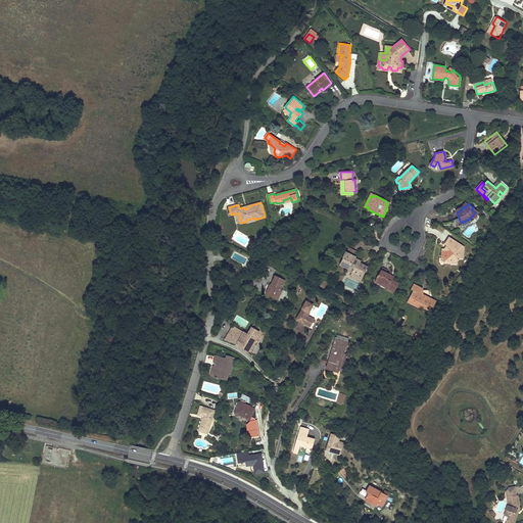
[(445,262),(450,262),(452,260),(458,260),(458,257),(457,256),(458,255),(460,257),(464,258),(464,247),(449,237),(445,244),(448,247),(447,250),(443,249),(442,257),(445,258),(445,262)]
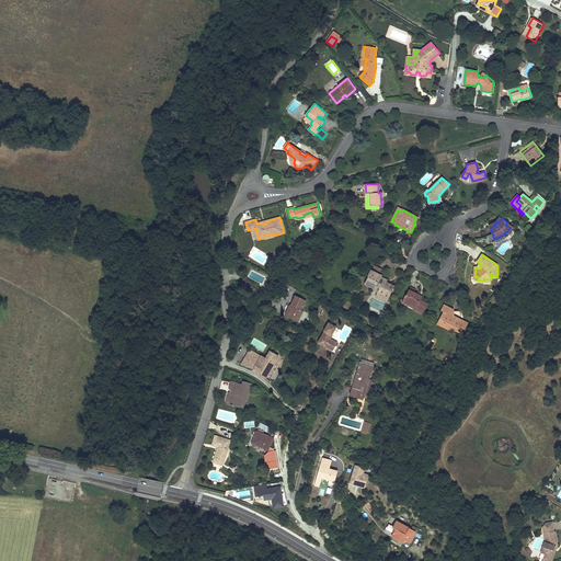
[(373,271),(381,275),(384,271),(375,266),(373,271)]
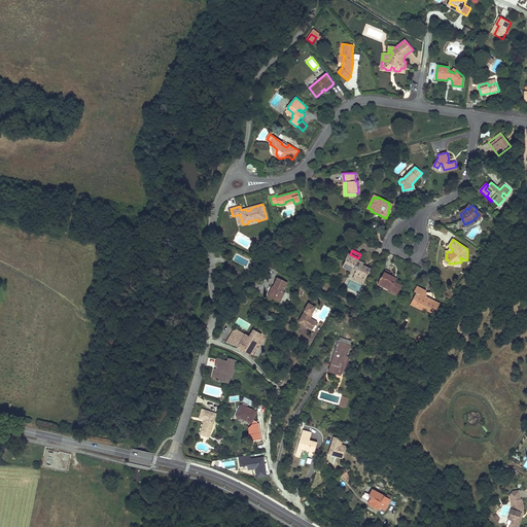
[(344,266),(348,268),(353,270),(354,270),(356,271),(355,275),(354,277),(360,280),(360,278),(365,281),(371,269),(362,266),(357,262),(358,260),(358,258),(350,254),(347,259),(344,266)]
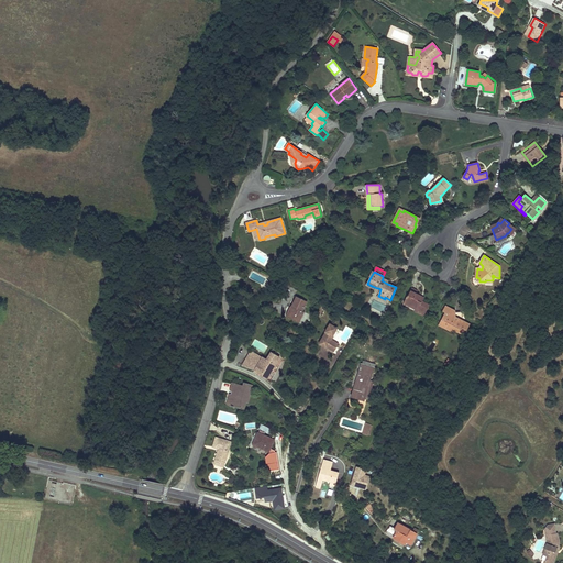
[(372,286),(367,284),(366,285),(376,290),(375,291),(379,294),(381,289),(378,288),(377,288),(372,286)]
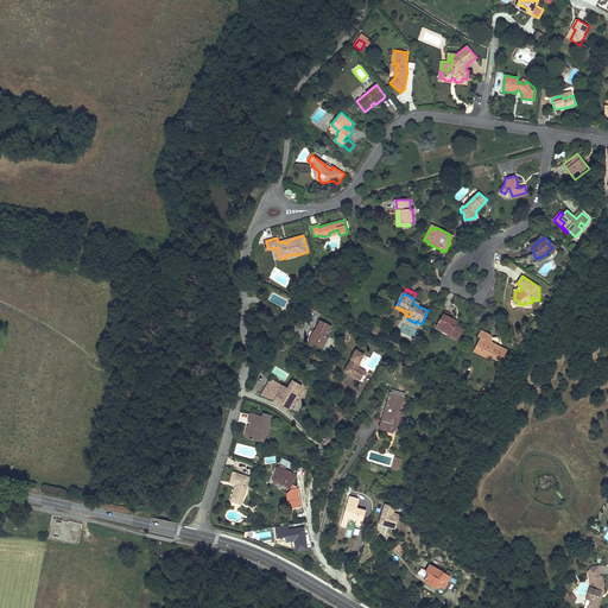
[(441,320),(437,327),(447,331),(447,330),(450,331),(449,335),(448,336),(458,341),(464,330),(456,325),(455,327),(451,325),(454,320),(450,318),(444,315),(442,320),(441,320)]
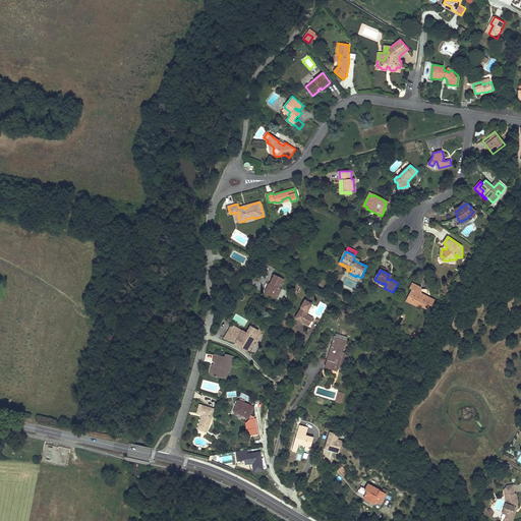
[(284,279),(280,277),(275,274),(270,284),(270,283),(265,292),(277,298),(281,289),(280,288),(284,279)]
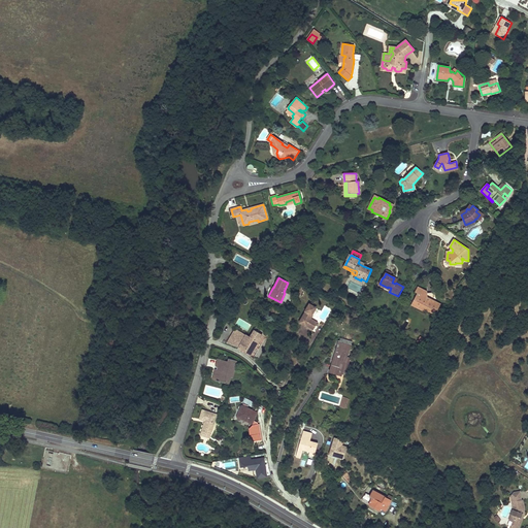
[(440,304),(437,302),(434,301),(433,293),(427,293),(427,291),(425,290),(424,291),(419,288),(418,288),(418,289),(416,292),(419,294),(414,302),(420,305),(419,308),(425,311),(426,309),(433,314),(436,308),(437,309),(440,304)]
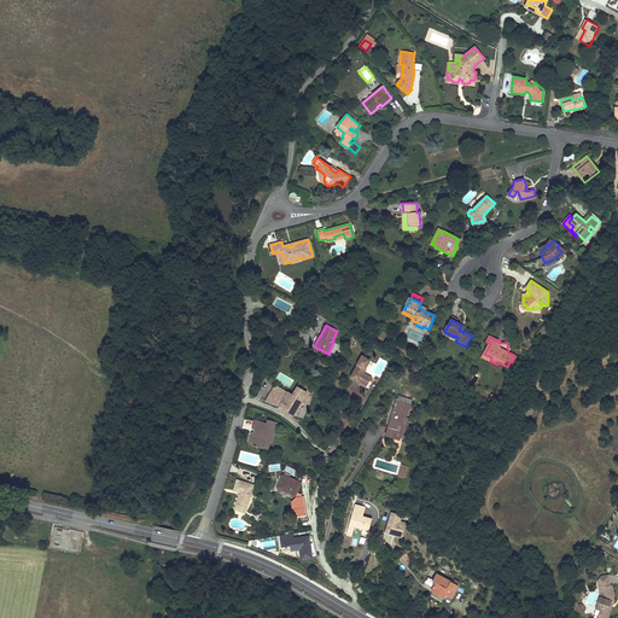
[(357,382),(357,383),(366,388),(372,378),(363,373),(366,369),(365,369),(369,361),(362,356),(357,365),(354,373),(356,374),(354,379),(357,382)]
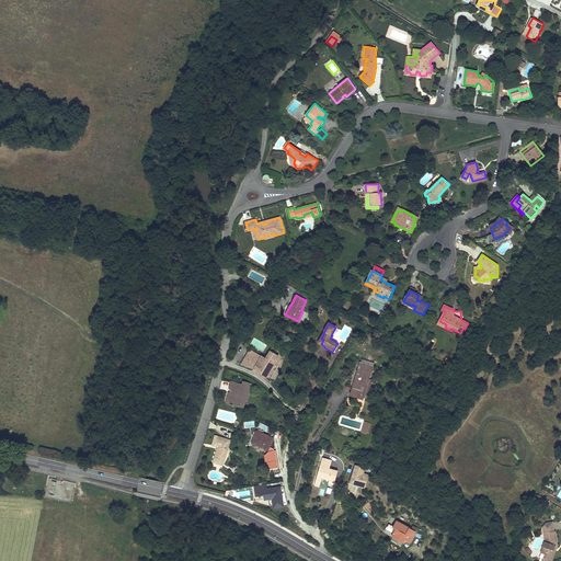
[(278,356),(274,354),(270,352),(266,358),(251,350),(241,365),(254,369),(266,377),(278,356)]
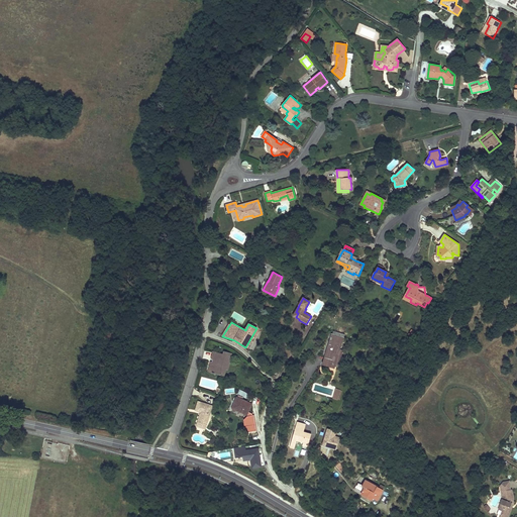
[(411,329),(408,335),(414,338),(417,332),(411,329)]
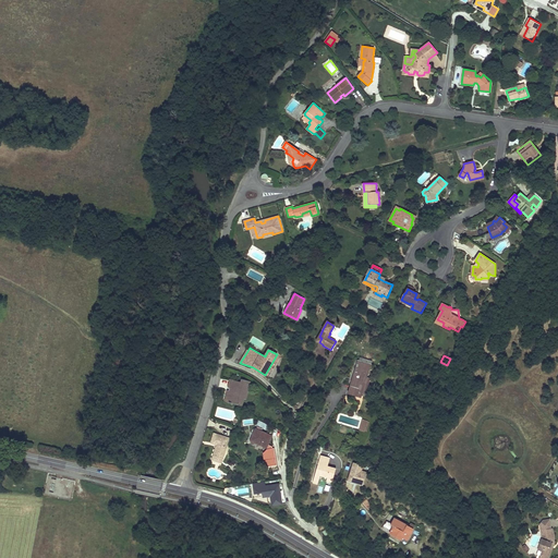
[(363,390),(364,391),(366,391),(370,379),(366,378),(371,364),(359,361),(349,392),(361,397),(362,393),(363,390)]
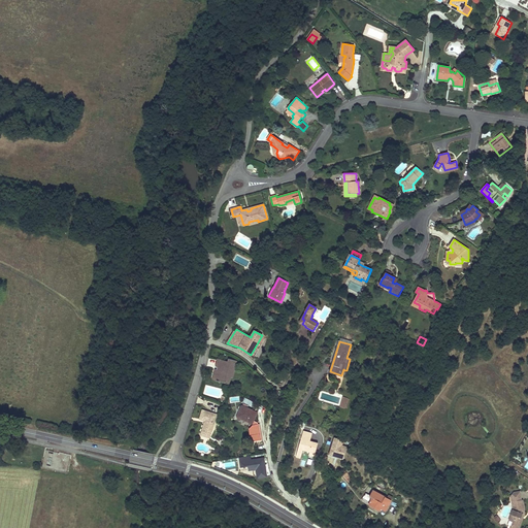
[(223,371),(220,371),(217,370),(215,380),(226,383),(227,376),(231,377),(233,377),(237,361),(229,360),(229,362),(219,360),(217,366),(218,367),(224,368),(223,371)]
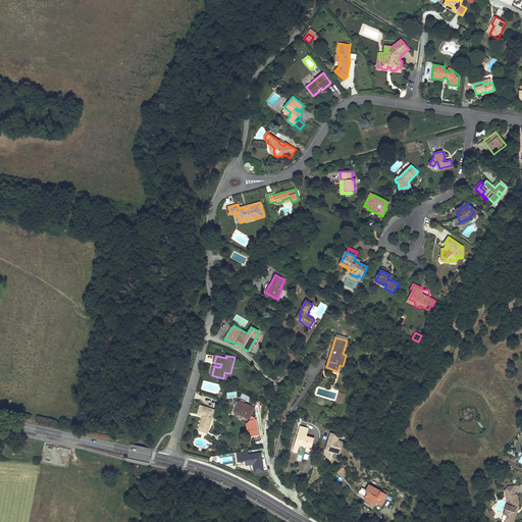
[(344,395),(342,401),(340,401),(337,400),(336,402),(345,404),(347,396),(344,395)]
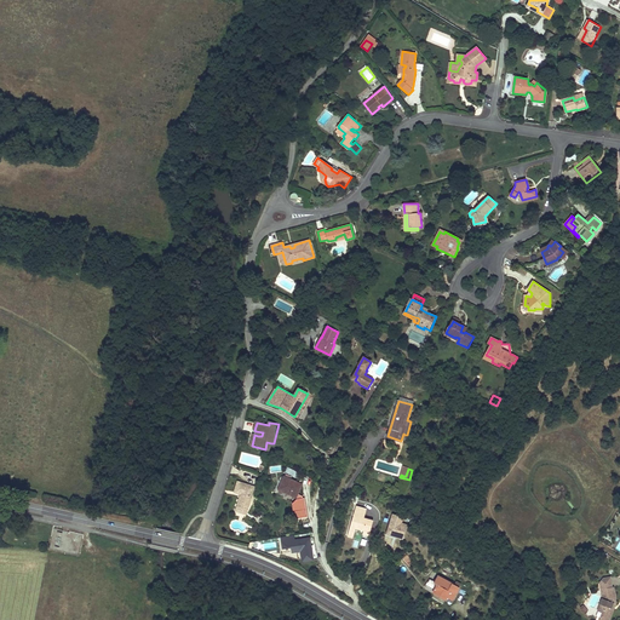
[(290,480),(291,477),(291,476),(286,474),(285,477),(279,489),(297,498),(298,494),(303,484),(290,480)]
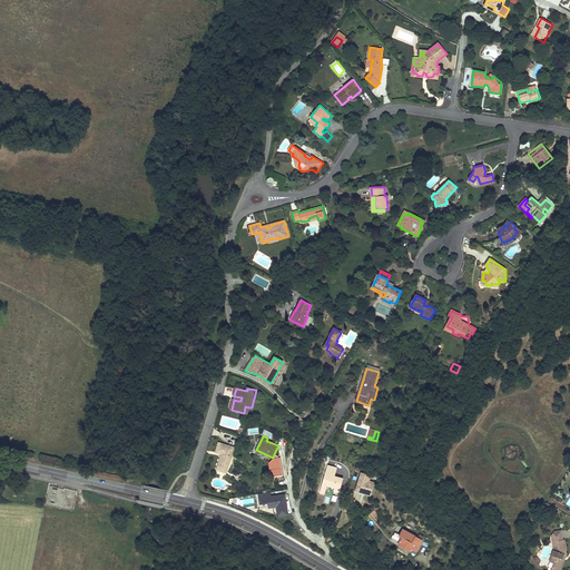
[(228,469),(235,448),(219,442),(216,452),(222,454),(224,454),(223,455),(222,455),(218,465),(228,469)]
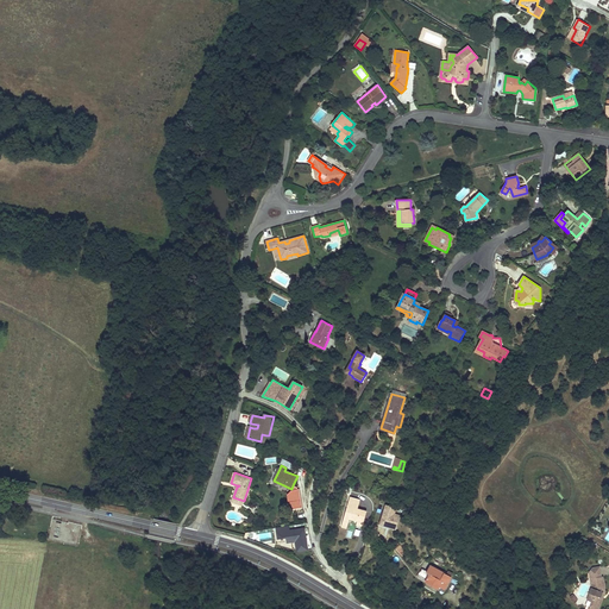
[(292,489),(293,489),(293,491),(287,493),(290,510),(302,508),(299,490),(297,490),(297,488),(293,485),(292,489)]
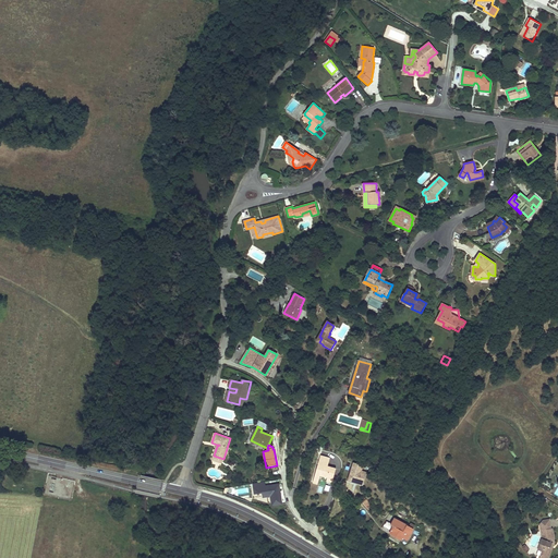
[(336,471),(328,469),(329,466),(328,465),(330,458),(322,455),(314,477),(319,478),(320,474),(322,475),(328,476),(327,478),(332,481),(336,471)]
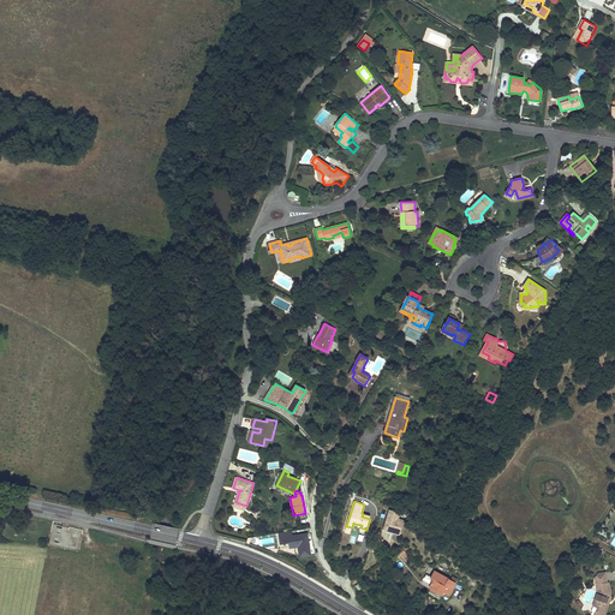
[(400,535),(405,520),(399,519),(401,513),(390,509),(383,530),(400,535)]
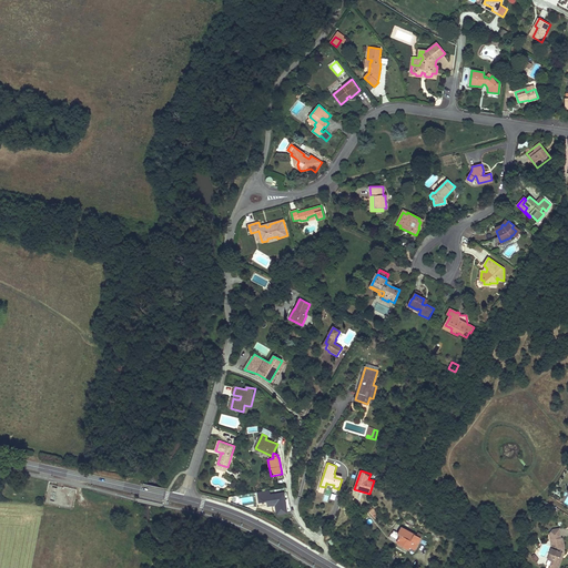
[(286,504),(286,499),(285,493),(271,495),(270,490),(257,493),(259,504),(266,503),(267,507),(275,506),(276,515),(288,514),(287,511),(286,505),(286,504)]
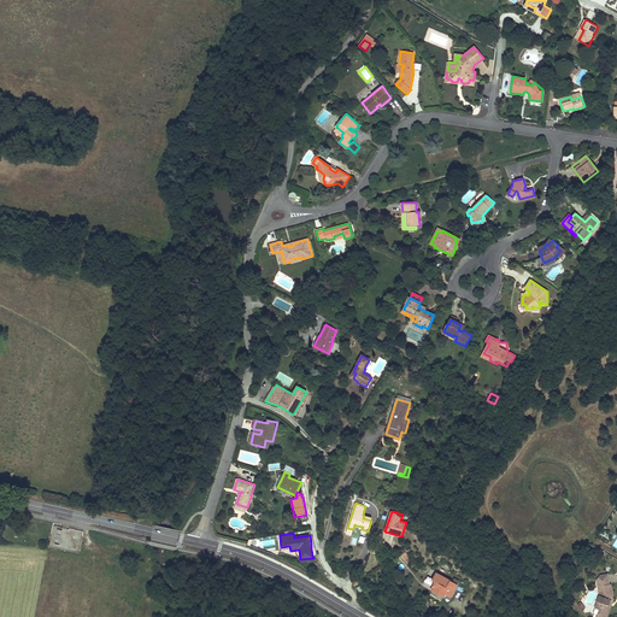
[(405,552),(401,556),(407,563),(411,559),(405,552)]
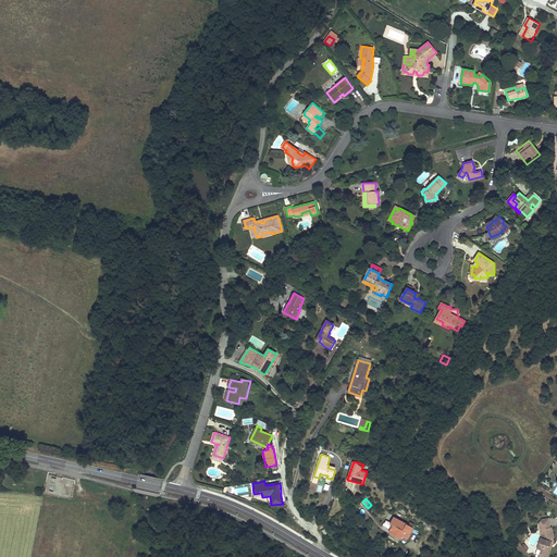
[(383,528),(386,529),(390,531),(390,533),(401,540),(401,539),(406,541),(412,530),(408,528),(400,522),(403,518),(392,511),(383,528)]
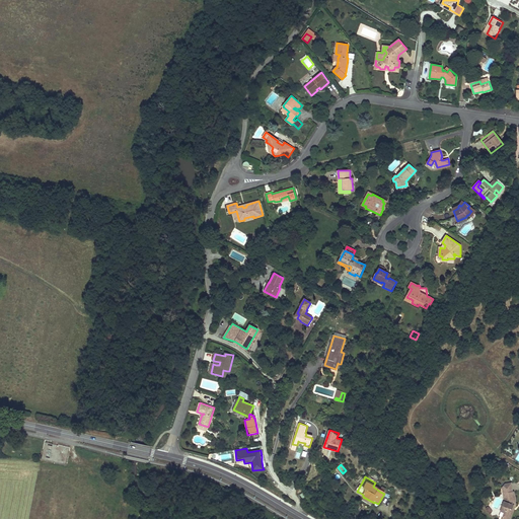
[(373,487),(380,492),(383,487),(379,485),(380,484),(375,482),(375,483),(373,487)]
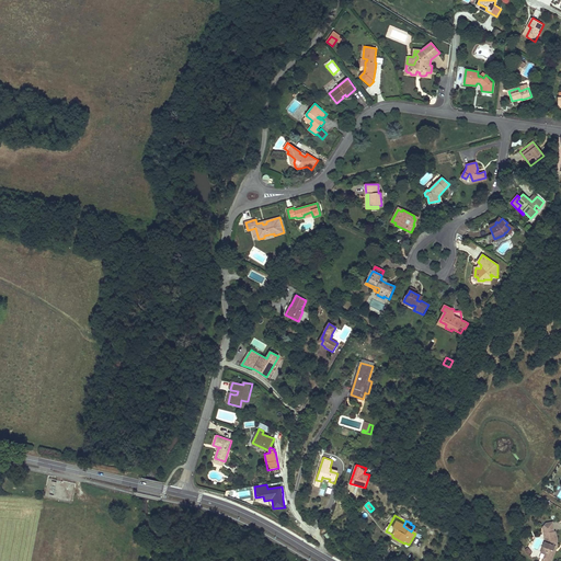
[(557,546),(554,531),(553,531),(552,523),(546,524),(542,528),(545,542),(540,554),(545,556),(542,560),(545,560),(550,560),(554,551),(552,551),(554,547),(557,546)]
